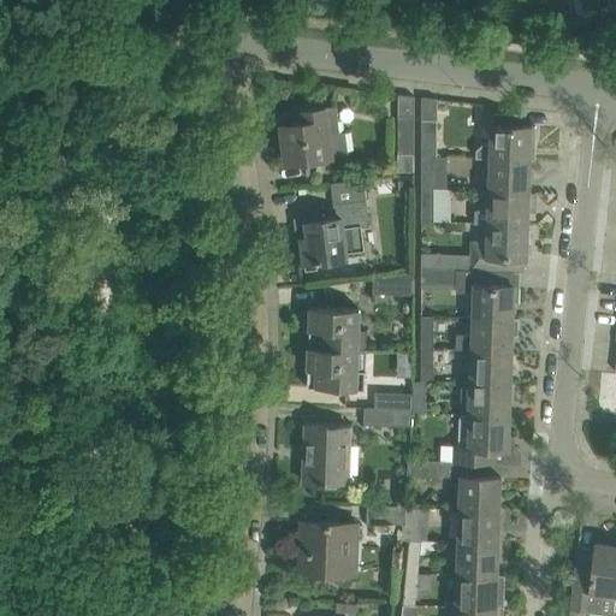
[(567,25),(557,24),(548,23),(546,34),(566,36),(567,25)]
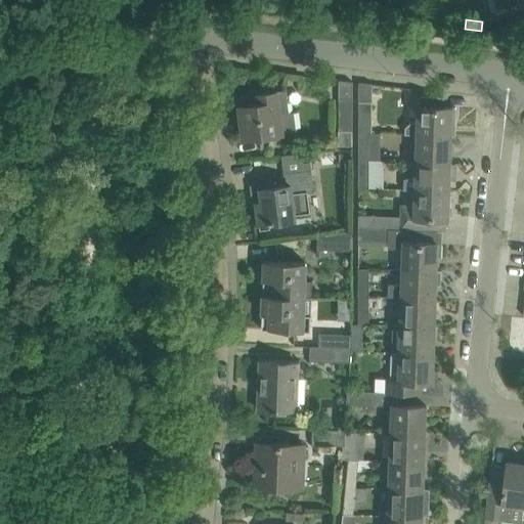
[(257,94),(257,95),(263,94),(264,102),(239,105),(244,138),(296,131),(294,112),(289,113),(286,90),(257,94)]
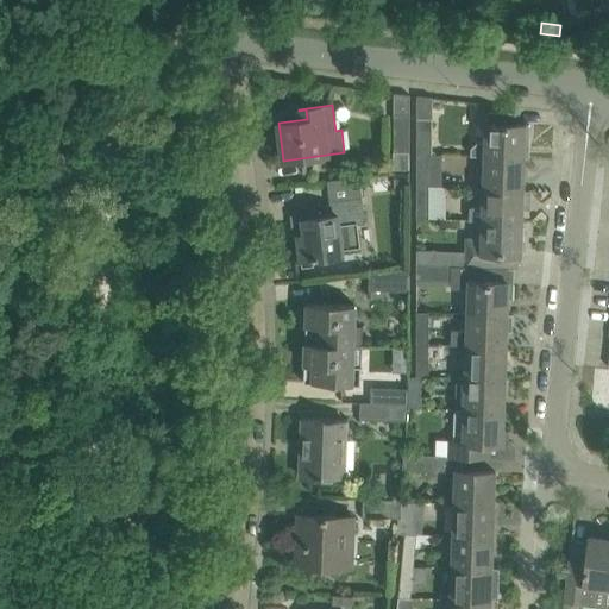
[(471,149),(470,156),(485,157),(523,158),(523,143),(529,143),(529,125),(526,125),(515,125),(515,113),(488,112),(488,124),(485,124),(485,125),(487,125),(485,143),(477,143),(471,149)]
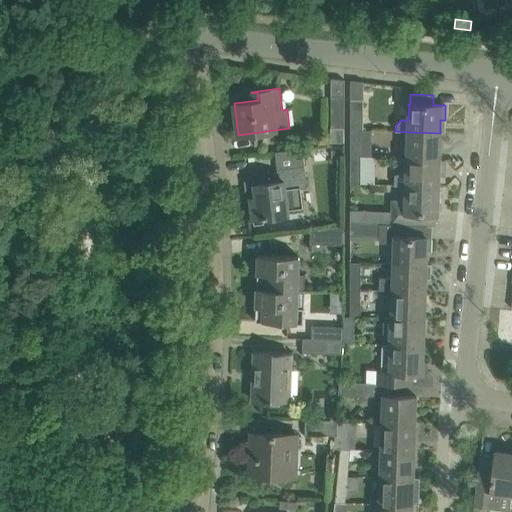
[(344,143),(344,128),(344,95),(331,95),(331,143),(344,143)]
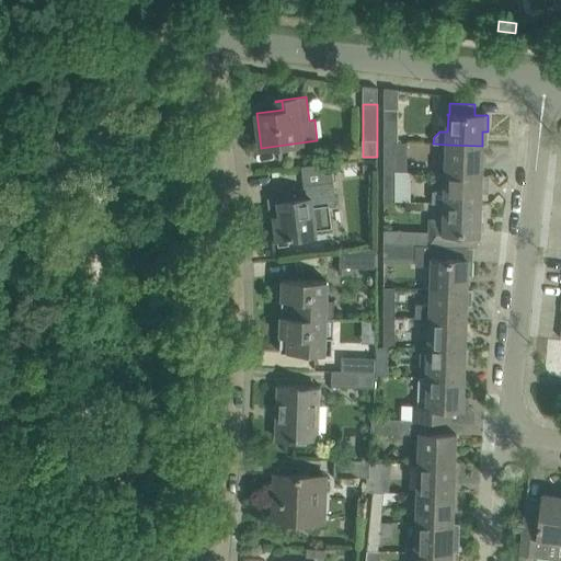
[(396,141),(397,141),(398,107),(385,107),(384,141),(396,141)]
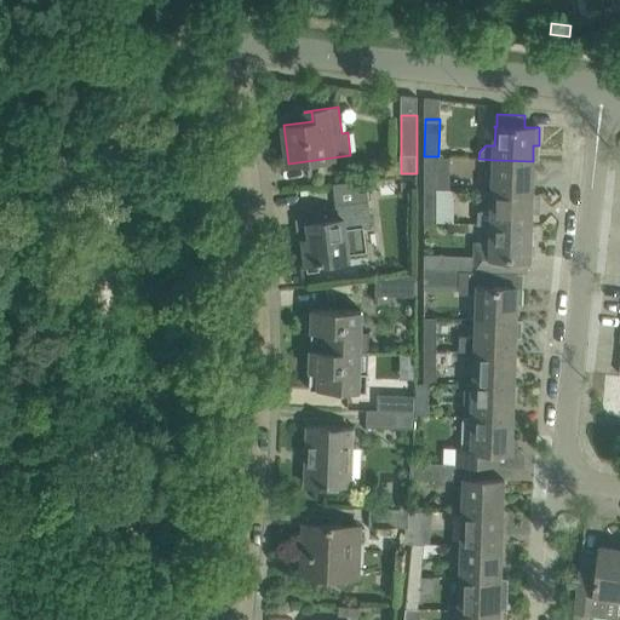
[(437,189),(437,156),(424,156),(424,189),(437,189)]
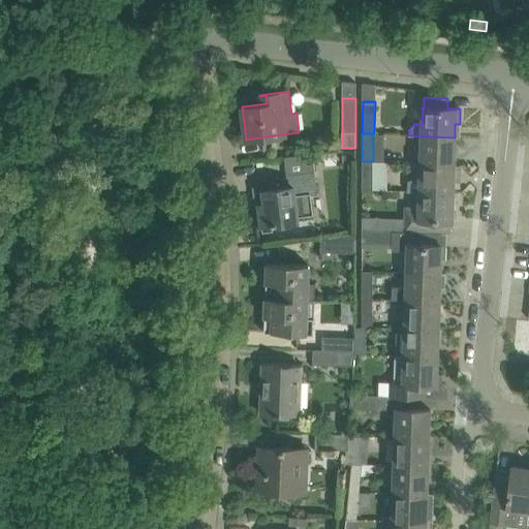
[(422,136),(421,163),(454,164),(455,137),(422,136)]
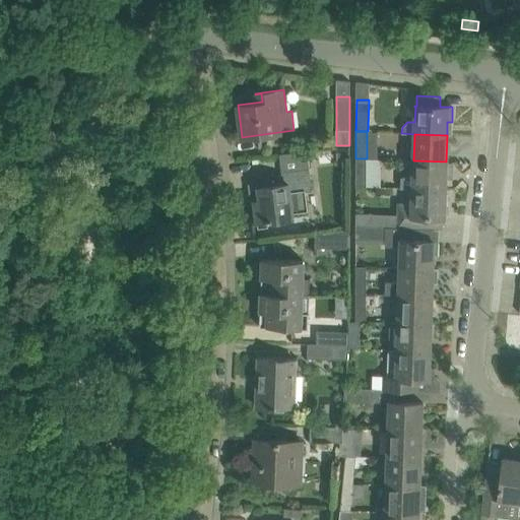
[(336,159),(347,160),(347,149),(336,149),(336,159)]
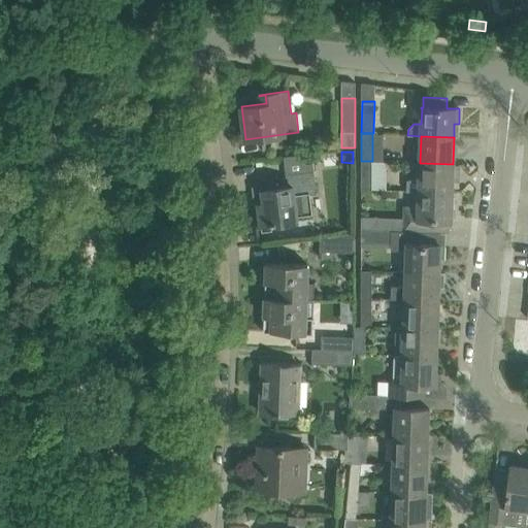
[(253,189),(252,189),(254,206),(258,206),(261,227),(262,227),(262,225),(289,222),(297,221),(297,216),(311,213),(309,195),(317,194),(311,154),(284,157),(288,187),(284,188),(263,190),(263,188),(262,188),(262,190),(253,191),(253,189)]
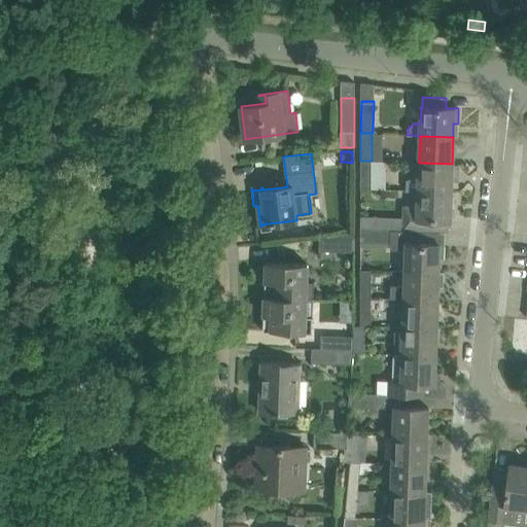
[(371,171),(372,161),(360,161),(360,189),(371,189),(371,171)]
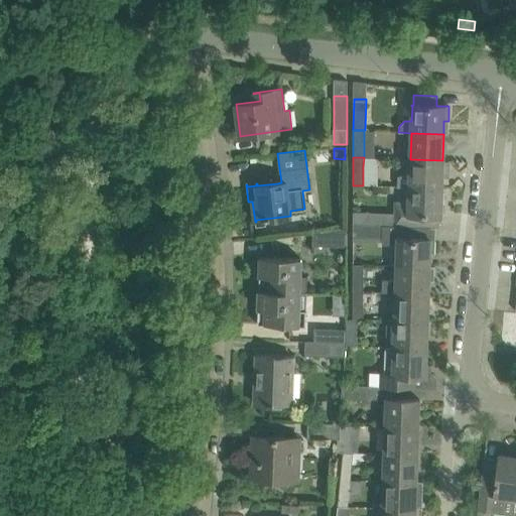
[(397,176),(397,185),(409,186),(441,187),(442,177),(448,177),(448,161),(442,161),(442,160),(410,159),(409,176),(399,175),(397,176)]
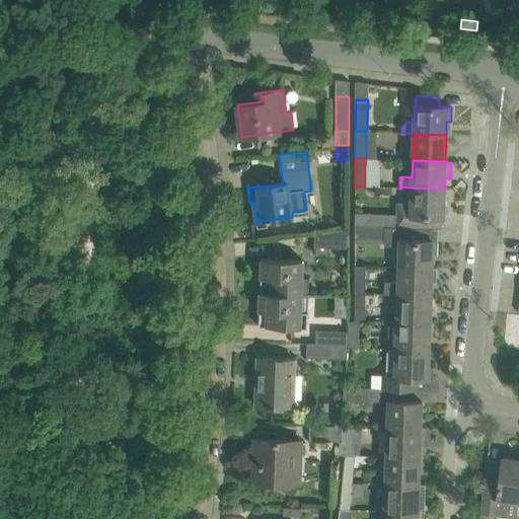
[(396,214),(395,227),(401,227),(422,228),(422,216),(442,217),(444,217),(444,215),(443,215),(444,189),(412,188),(411,204),(396,203),(396,214)]
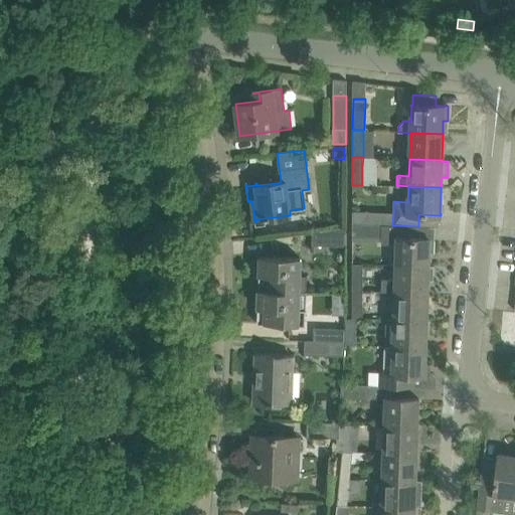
[(367,224),(367,211),(353,211),(353,224),(367,224)]
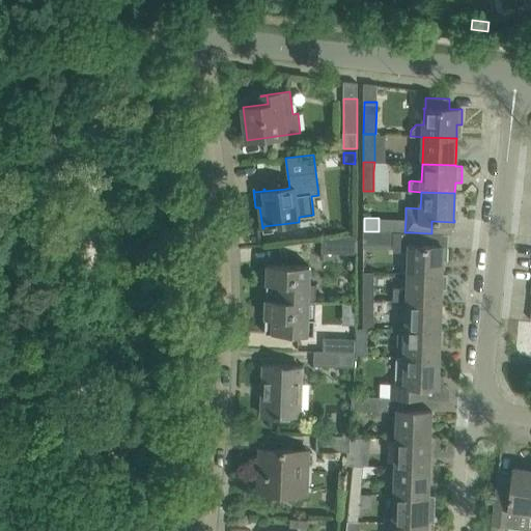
[(379,244),(379,231),(364,231),(363,244),(379,244)]
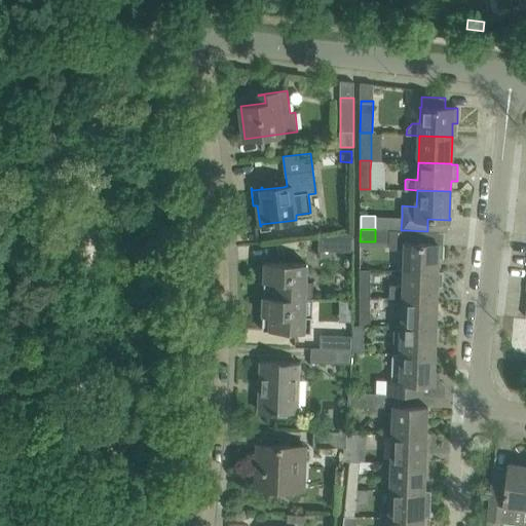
[(353,230),(318,235),(318,250),(353,251),(353,230)]
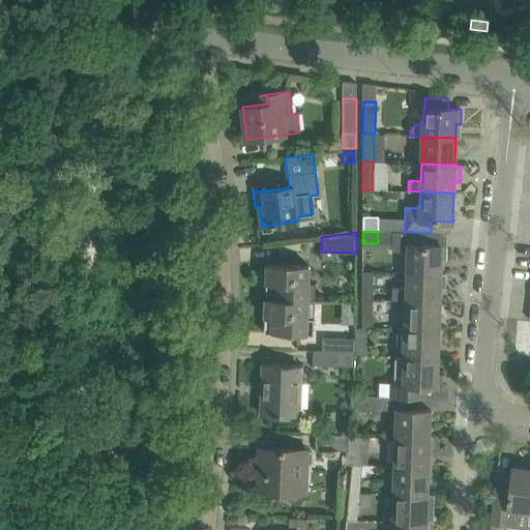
[(392,243),(392,253),(407,253),(406,273),(441,274),(441,261),(446,261),(447,245),(442,245),(443,235),(447,235),(447,234),(431,233),(410,232),(404,232),(392,232),(392,243)]
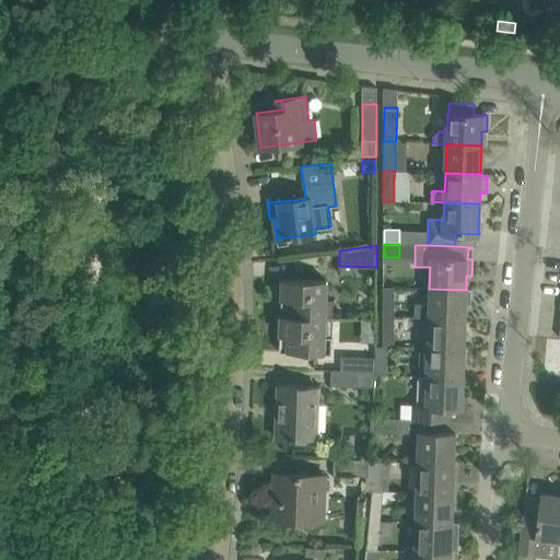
[(281,315),(333,317),(334,300),(325,300),(326,280),(282,279),(281,315)]
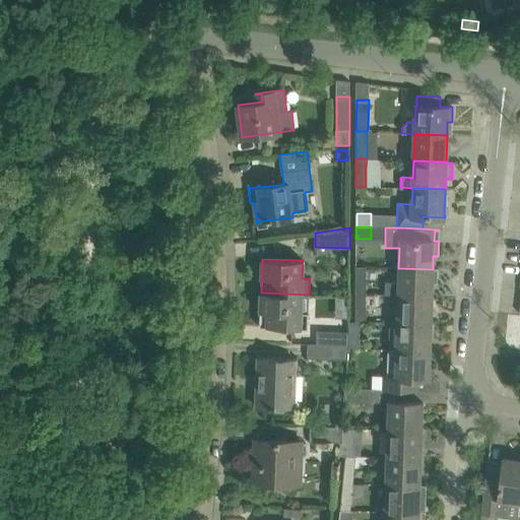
[(365,266),(363,266),(355,266),(355,286),(366,287),(366,267),(365,267),(365,266)]
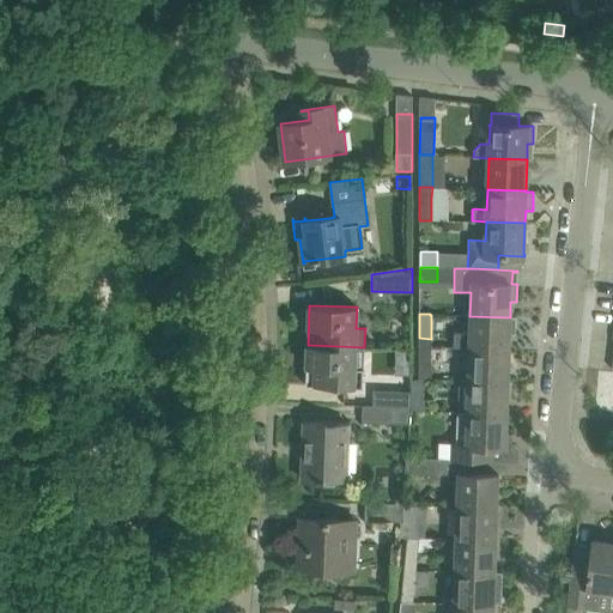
[(455,332),(454,347),(468,347),(468,349),(509,350),(509,335),(516,335),(516,319),(510,317),(469,316),(469,333),(455,332)]
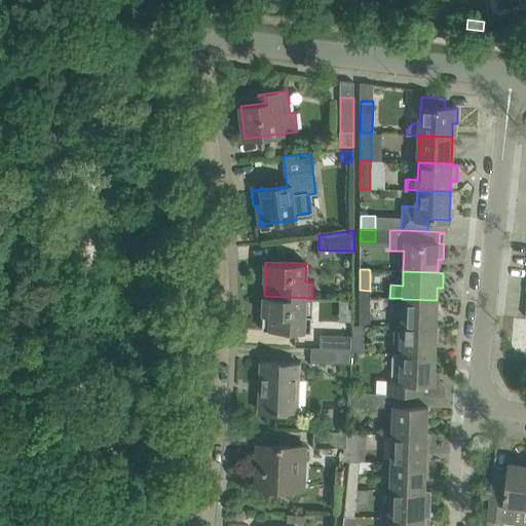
[(312,299),(312,298),(264,296),(263,307),(262,330),(262,331),(283,332),(311,333),(311,315),(304,315),(305,298),(312,299)]
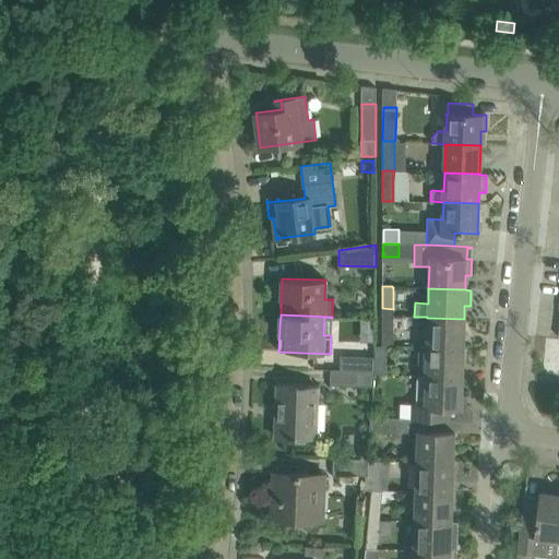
[(393,340),(393,316),(382,314),(382,340),(393,340)]
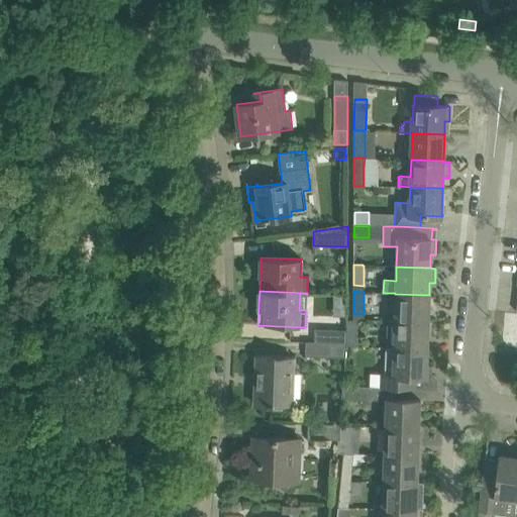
[(395,294),(395,320),(428,321),(429,295),(395,294)]
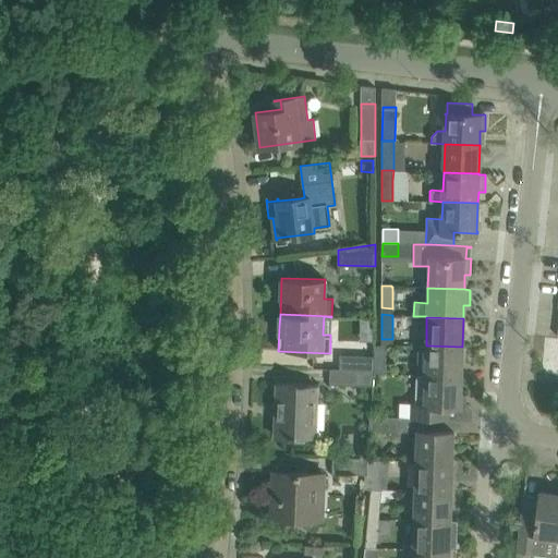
[(374,351),(374,356),(375,356),(375,370),(375,373),(374,374),(385,374),(386,351),(386,344),(380,344),(374,344),(374,351)]
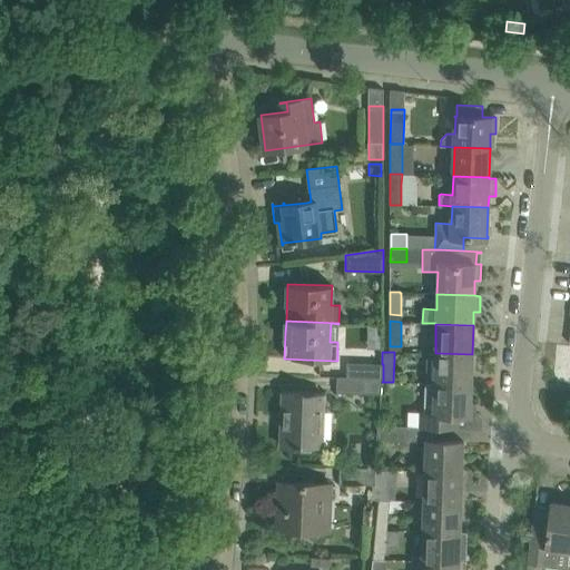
[(435,353),(434,383),(471,384),(472,354),(435,353)]
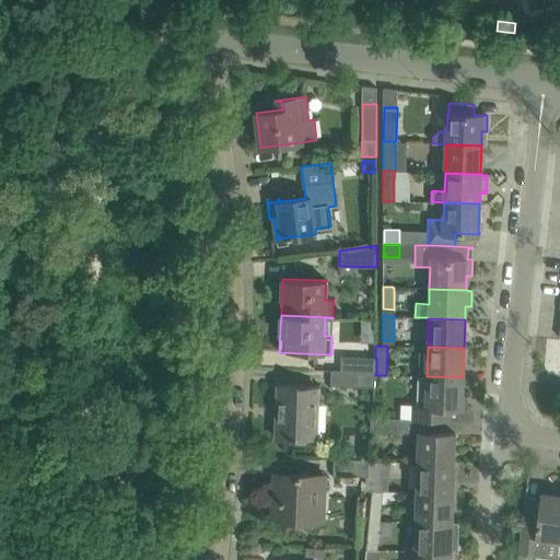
[(376,358),(375,358),(340,357),(339,370),(376,371),(376,358)]
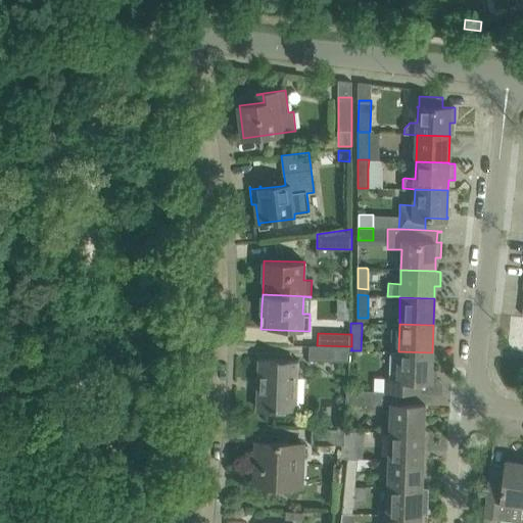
[(349,361),(350,350),(351,346),(317,345),(310,345),(308,360),(349,361)]
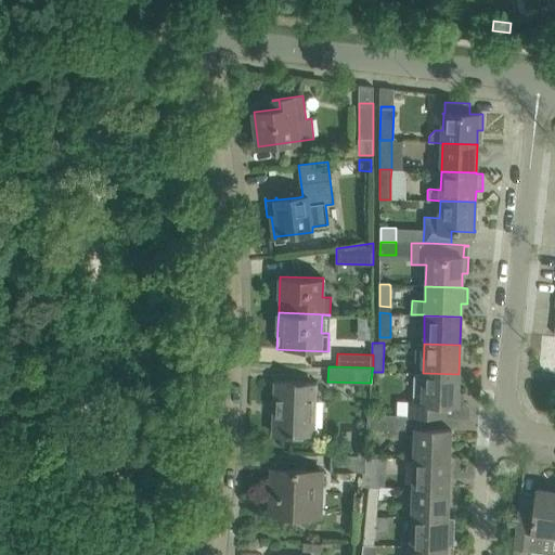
[(411,401),(410,416),(415,416),(444,417),(444,403),(463,404),(464,392),(459,392),(459,374),(423,373),(414,373),(413,401),(411,401)]
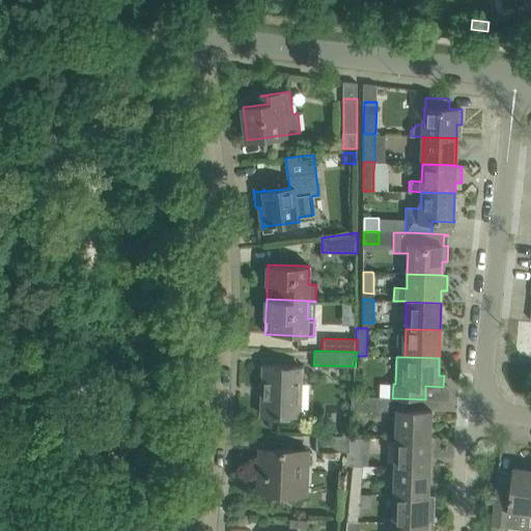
[(261,416),(282,417),(282,415),(300,416),(302,367),(284,367),(263,366),(263,367),(268,368),(267,396),(262,396),(261,416)]
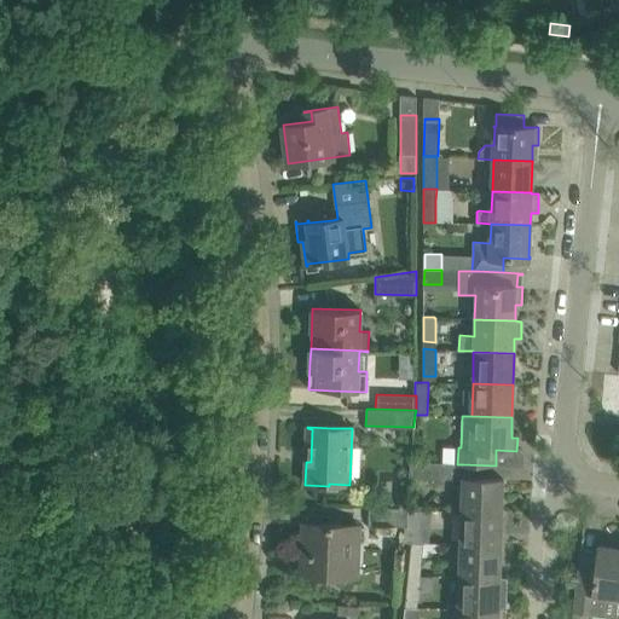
[(422,447),(423,437),(412,437),(412,447),(422,447)]
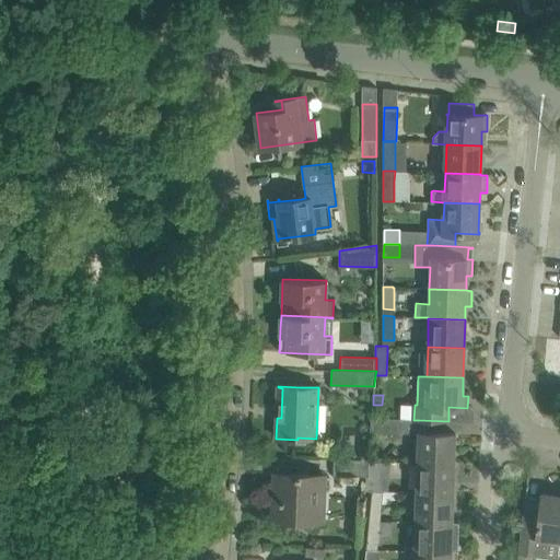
[(413,420),(404,420),(371,418),(371,431),(404,432),(418,432),(419,420),(413,420)]
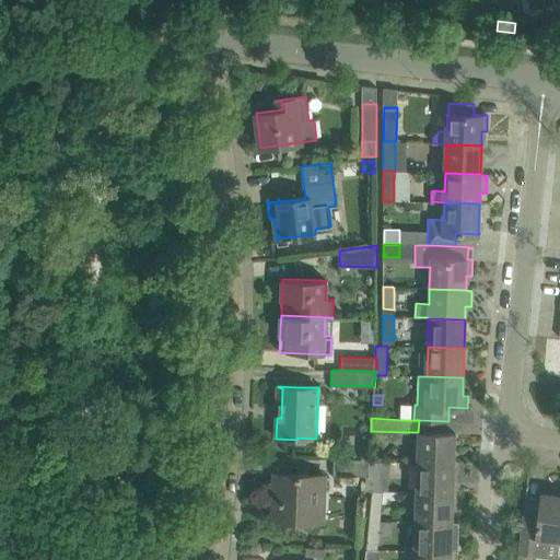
[(418,433),(417,463),(454,464),(454,435),(455,435),(455,434),(433,433),(429,433),(418,433)]
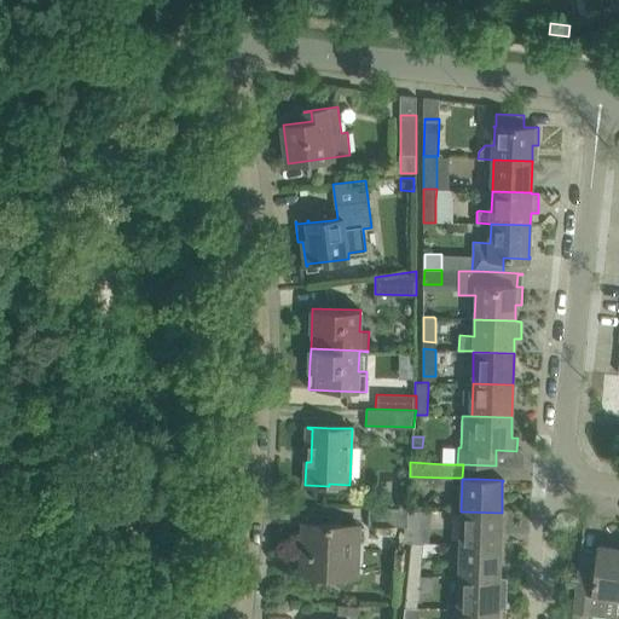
[(406,526),(408,509),(408,508),(369,507),(369,525),(405,526),(406,526)]
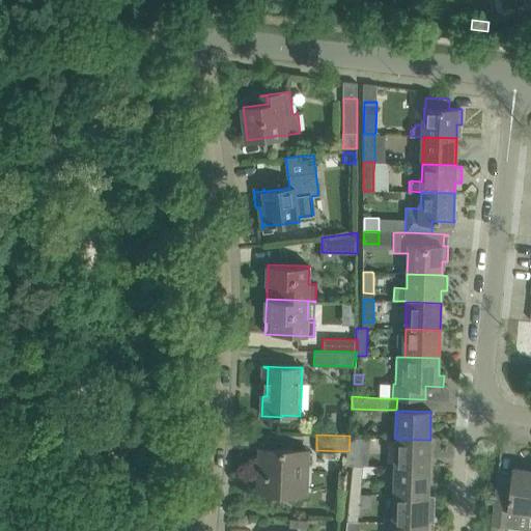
[(346,466),(353,466),(353,465),(363,466),(362,466),(367,467),(369,439),(350,437),(348,451),(347,451),(346,466)]
